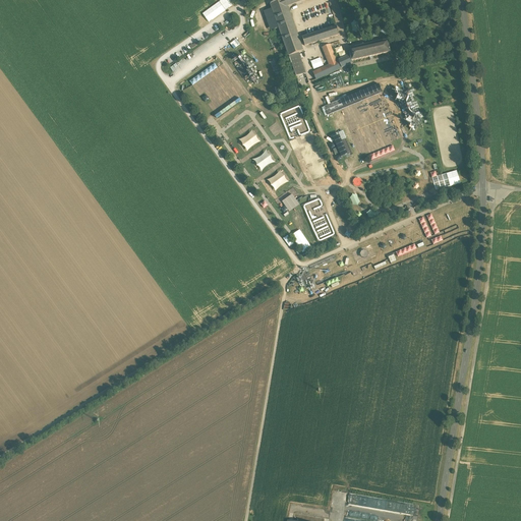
[(305,0),(280,0),(270,4),(289,56),(298,53),(303,51),(287,7),(305,0)]
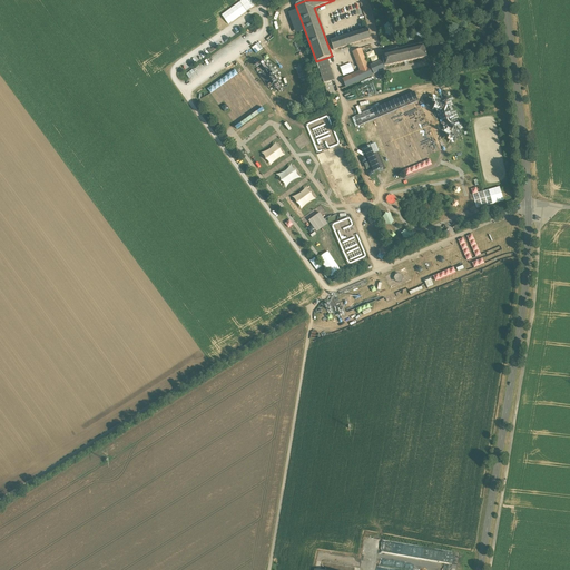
[(369,29),(331,41),(334,51),(371,39),(369,29)]
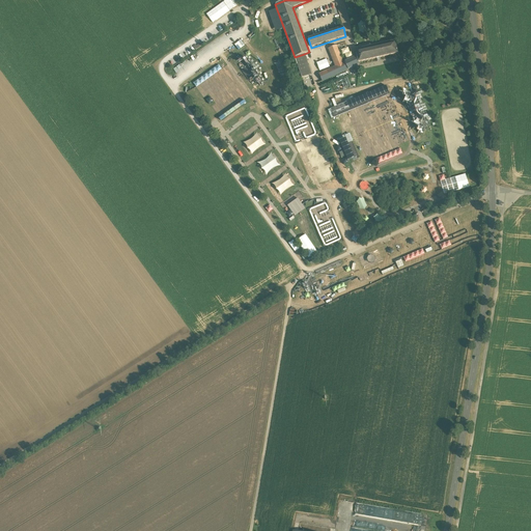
[(395,42),(356,51),(357,56),(359,62),(379,58),(397,54),(395,42)]
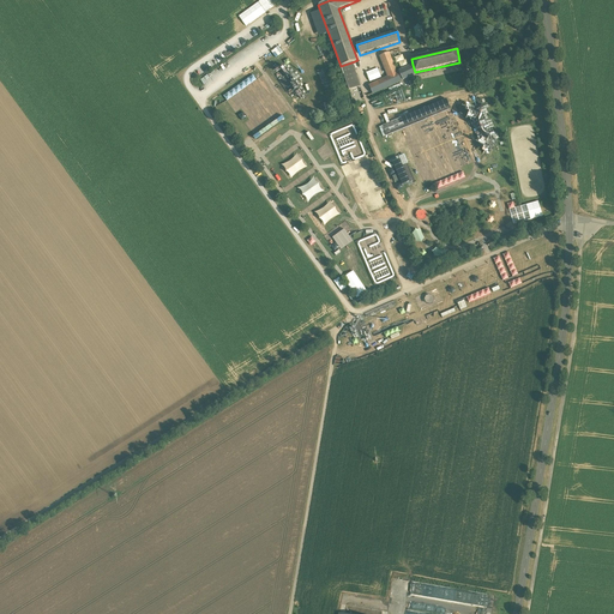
[(397,72),(389,53),(381,56),(389,76),(397,72)]
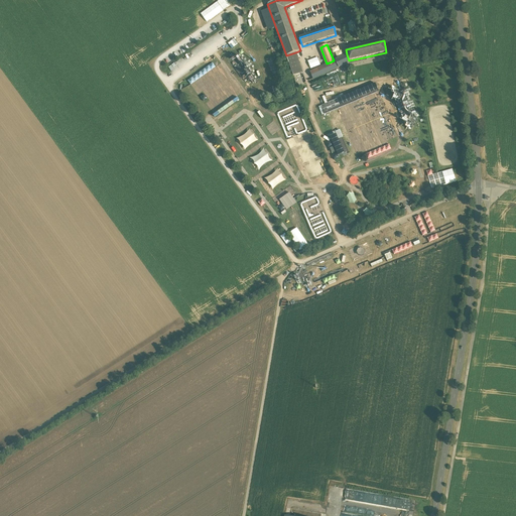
[(295,52),(286,55),(296,86),(297,86),(305,83),(295,52)]
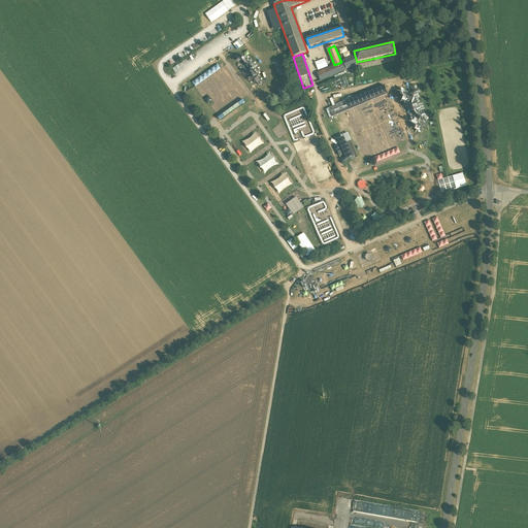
[(355,56),(343,61),(347,69),(357,64),(357,62),(355,56)]
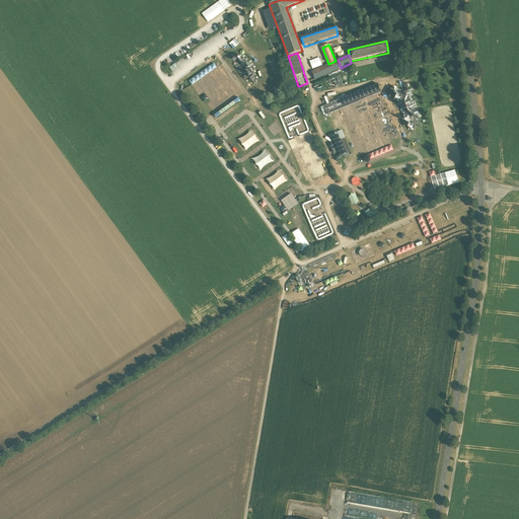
[(336,61),(328,64),(311,72),(314,80),(341,68),(338,60),(336,61)]
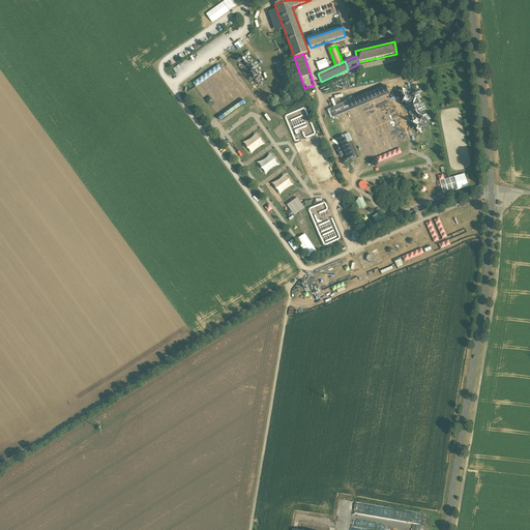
[(407,518),(407,522),(411,522),(411,524),(419,525),(420,512),(406,511),(406,518),(407,518)]
